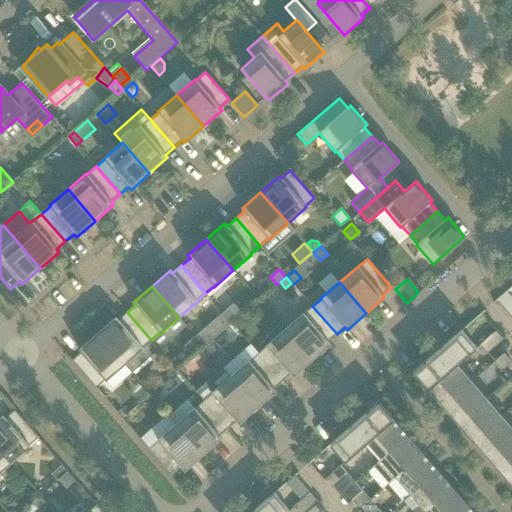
[(233,304),(223,313),(232,323),(242,314),(233,304)]
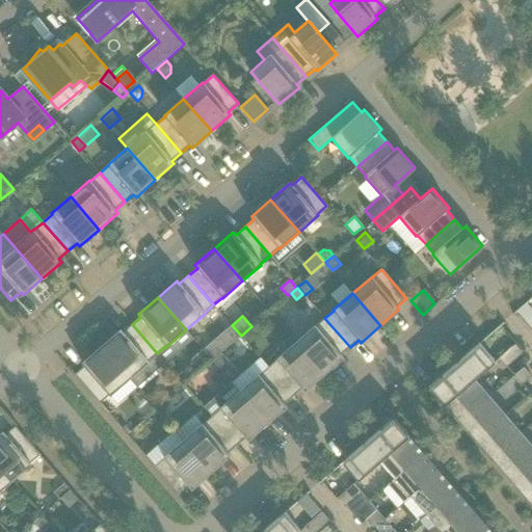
[(296,342),(321,372),(324,375),(343,358),(341,355),(350,347),(324,318),(315,326),(315,325),(296,342)]
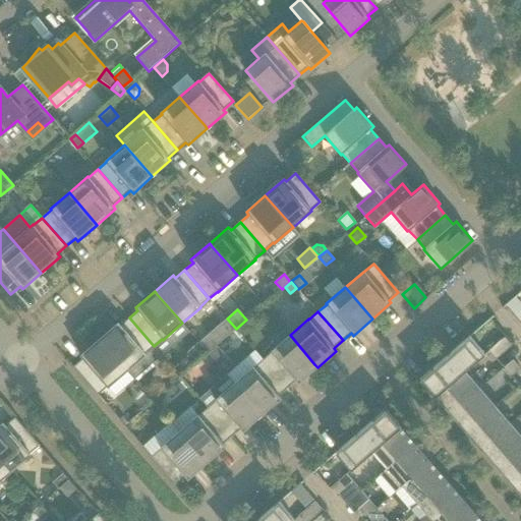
[(154,346),(129,317),(120,326),(118,323),(99,339),(127,371),(134,380),(162,355),(154,346)]
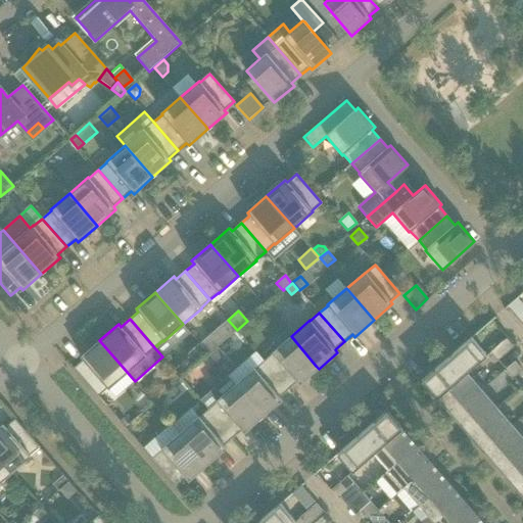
[(227,320),(217,329),(226,339),(236,330),(227,320)]
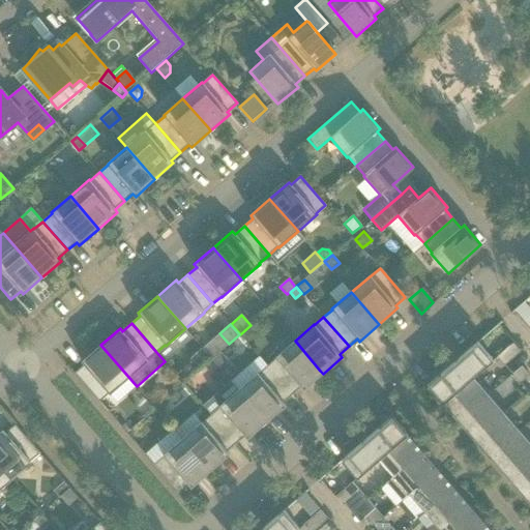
[(267,366),(292,394),(301,387),(303,390),(323,374),(320,371),(295,341),(275,357),(276,358),(267,366)]
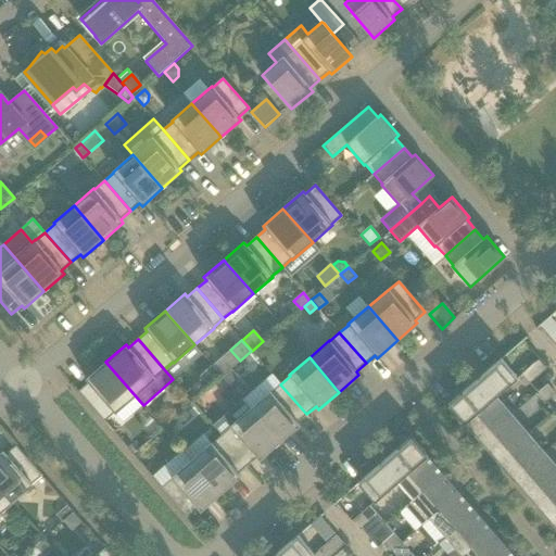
[(447,405),(464,425),(496,396),(517,378),(501,358),(447,405)]
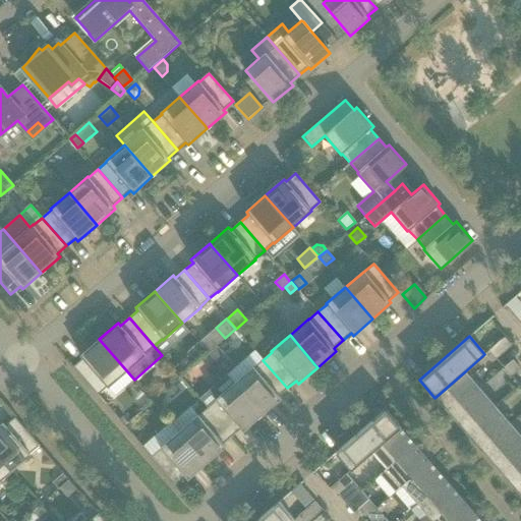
[(488,350),(497,358),(513,344),(506,336),(488,350)]
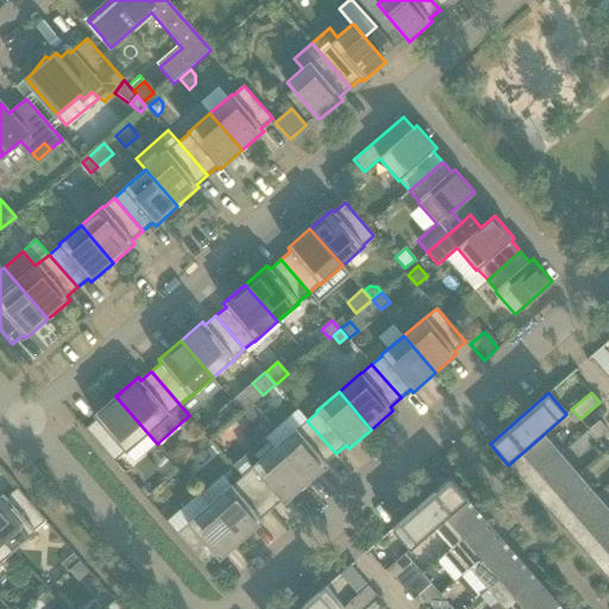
[(86,428),(114,462),(125,452),(126,453),(149,434),(115,396),(94,415),(96,419),(86,428)]
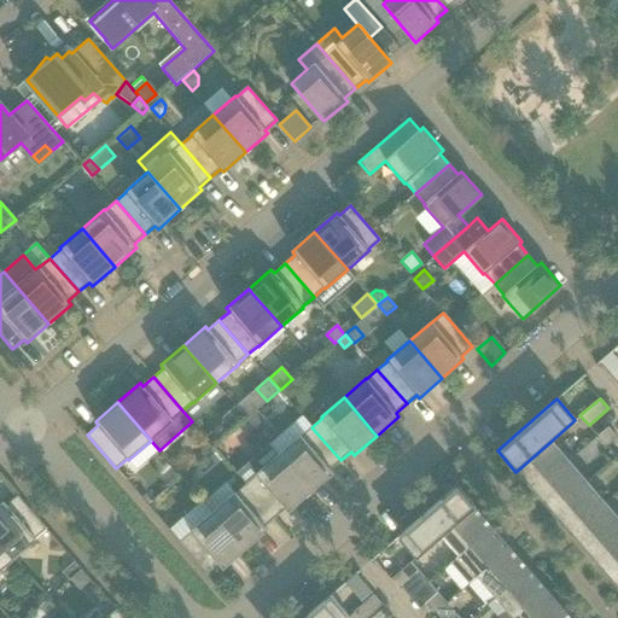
[(234,407),(222,418),(232,429),(244,418),(234,407)]
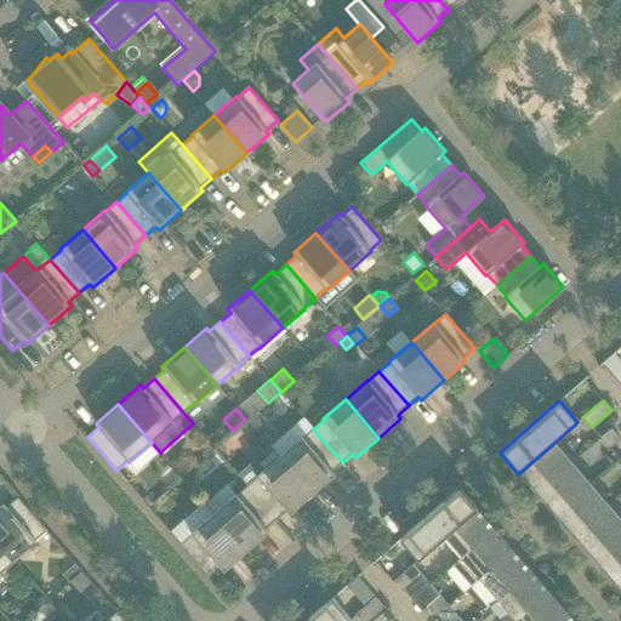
[(258,412),(249,421),(258,431),(263,426),(265,419),(258,412)]
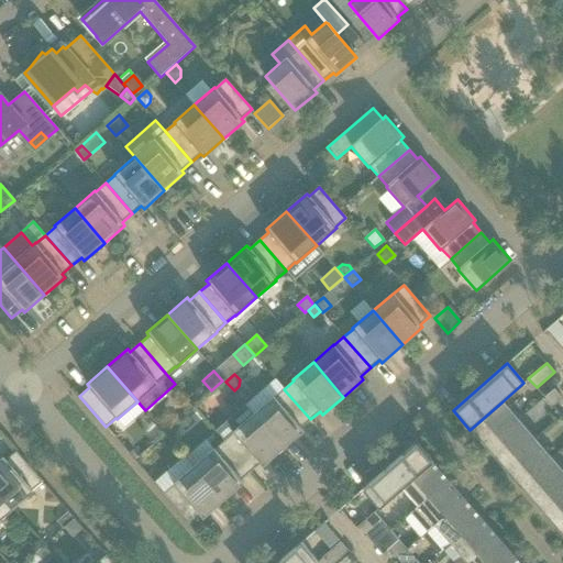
[(544,397),(553,407),(562,398),(554,388),(544,397)]
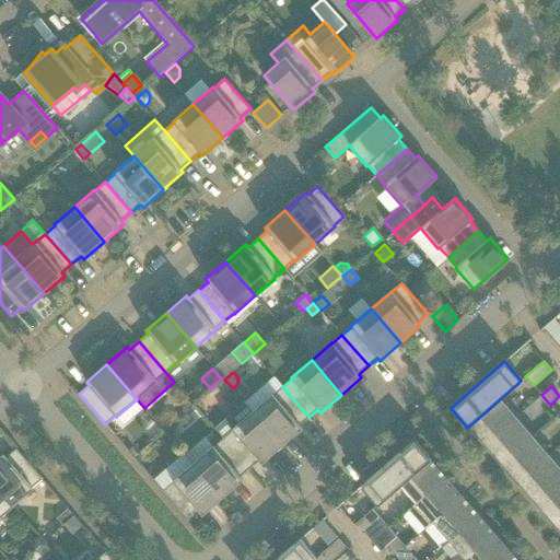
[(252,411),(279,443),(281,446),(302,429),(299,426),(308,417),(282,387),(272,395),(271,395),(252,411)]
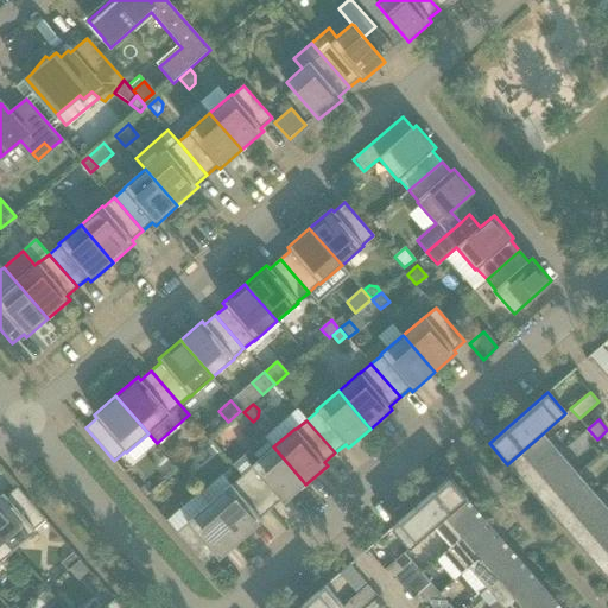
[(507,464),(525,485),(561,454),(543,434),(507,464)]
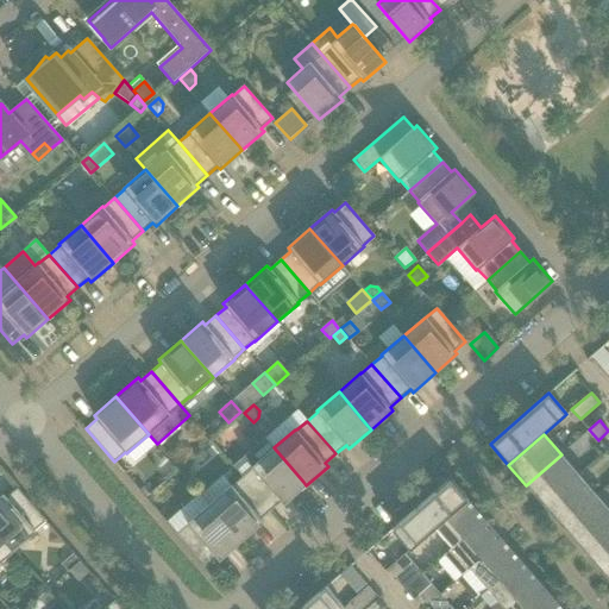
[(265,438),(233,466),(243,477),(271,510),(281,501),(284,504),(306,485),(303,482),(275,449),(274,447),(265,438)]
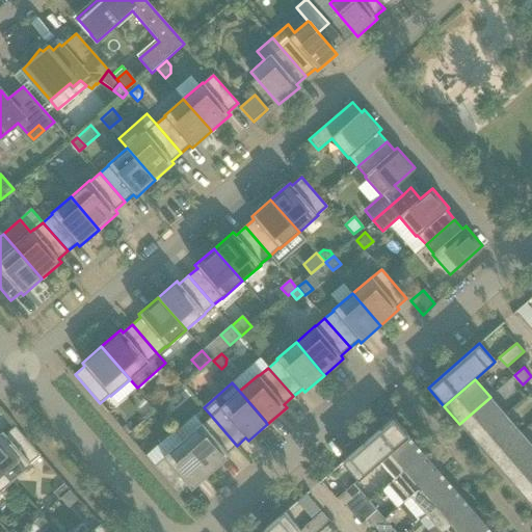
[(178,393),(168,401),(175,407),(183,400),(178,393)]
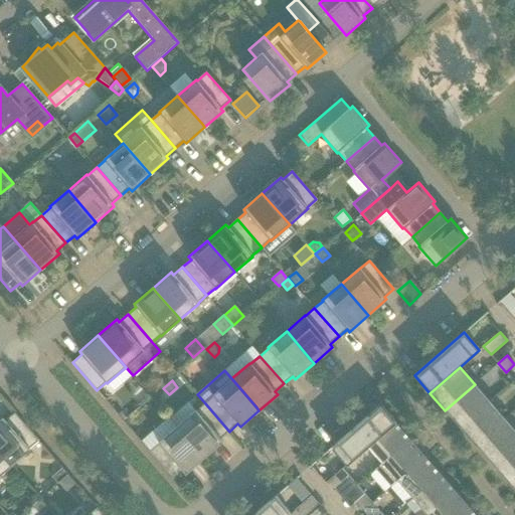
[(445,410),(460,427),(490,401),(475,384),(445,410)]
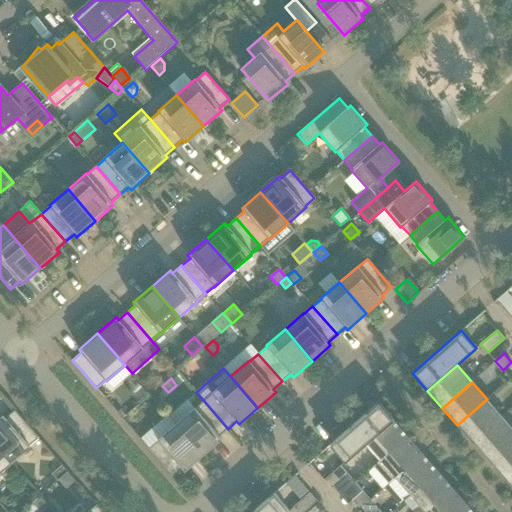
[(457,425),(472,442),(502,416),(487,399),(457,425)]
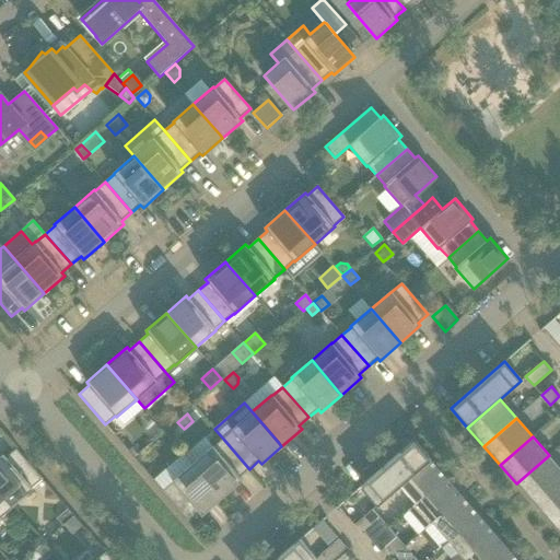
[(249,469),(223,439),(213,447),(212,446),(193,464),(222,498),(242,480),(240,477),(249,469)]
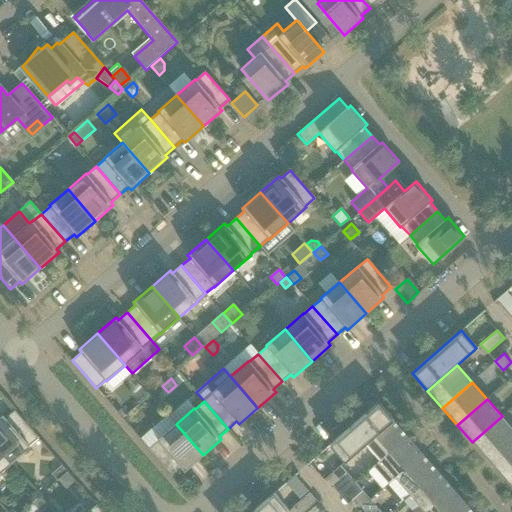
[(345,462),(365,444),(393,419),(379,402),(330,445),(345,462)]
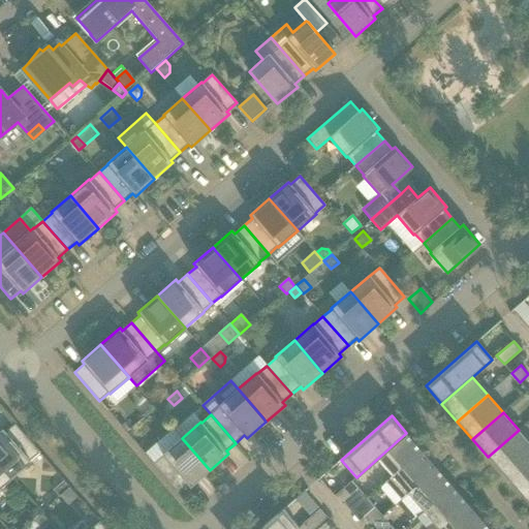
[(39,453),(14,424),(5,432),(3,430),(0,431),(0,464),(12,478),(31,462),(30,461),(39,453)]
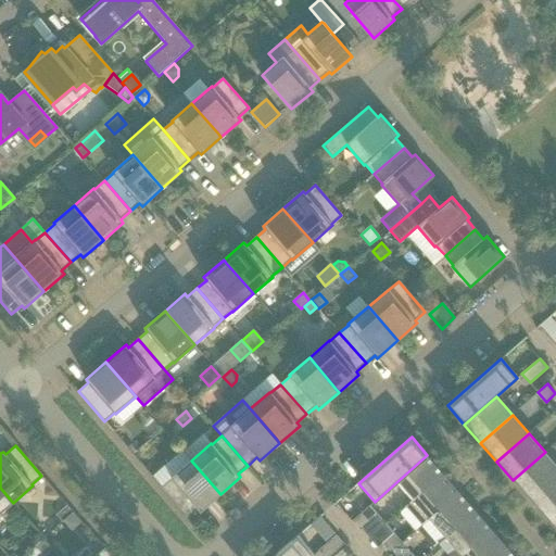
[(513,480),(529,498),(555,475),(555,465),(545,452),(513,480)]
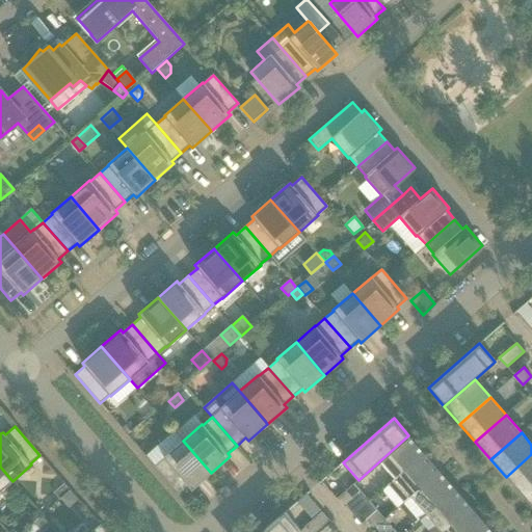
[(388,484),(389,484),(424,453),(408,435),(379,461),(394,478),(388,484)]
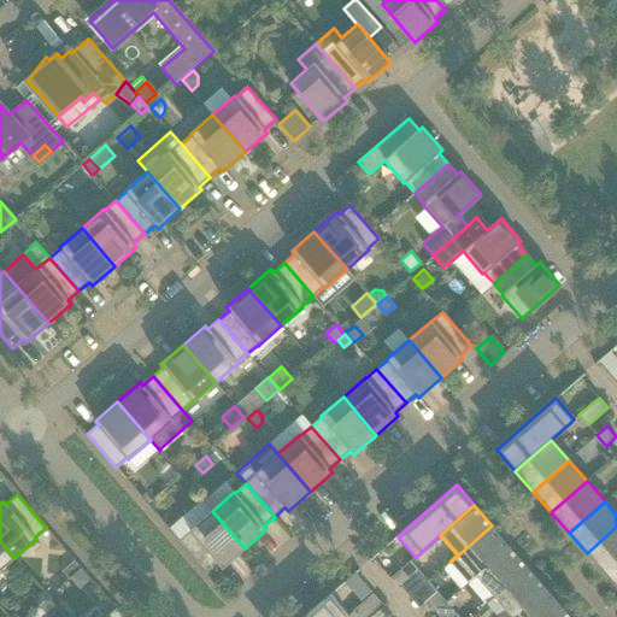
[(180,541),(209,575),(219,564),(222,568),(245,548),(212,511),(189,530),(191,532),(180,541)]
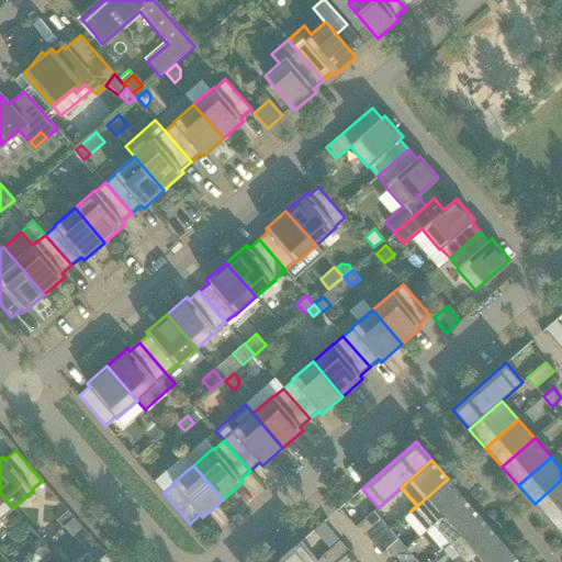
[(427,531),(434,525),(464,498),(448,479),(411,512),(427,531)]
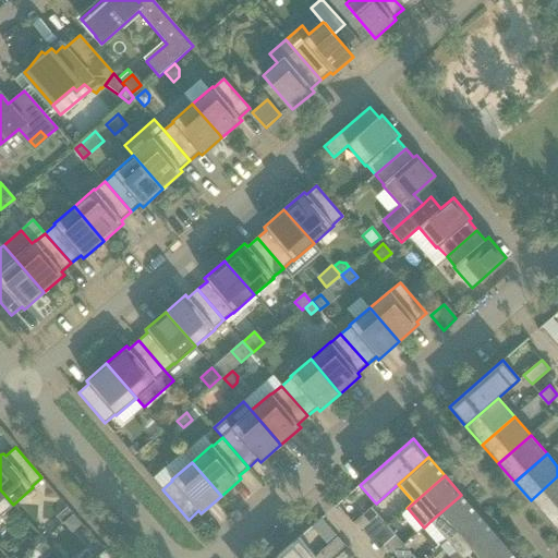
[(557,476),(531,500),(547,520),(557,510),(557,476)]
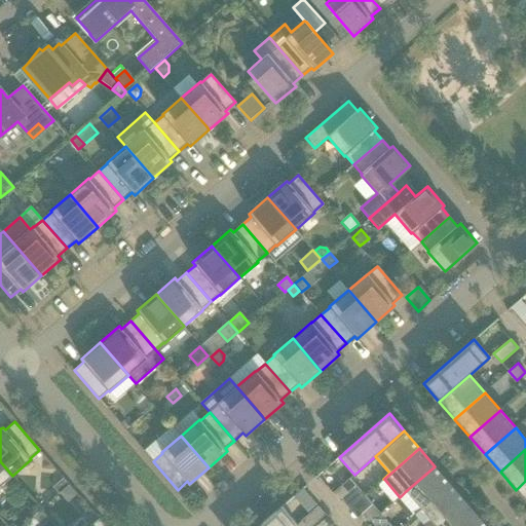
[(0,485),(12,476),(0,461),(0,485)]
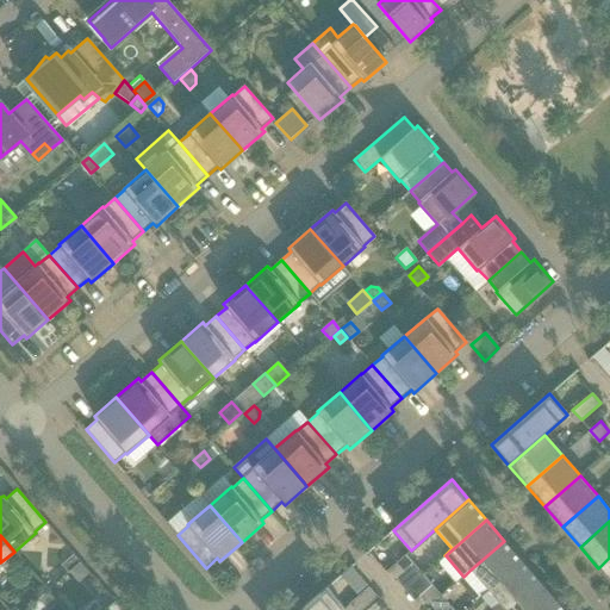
[(471,570),(489,590),(522,561),(504,541),(471,570)]
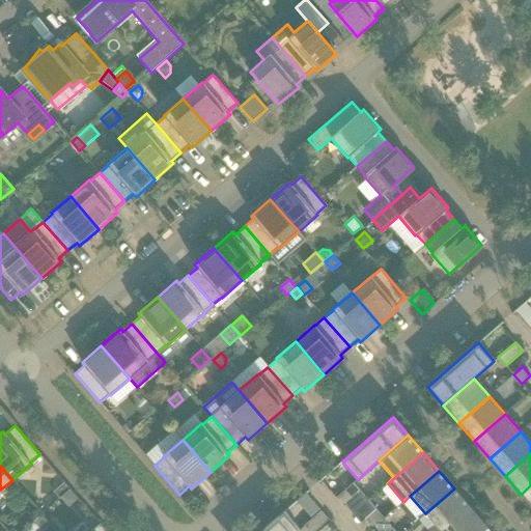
[(347,487),(343,492),(352,500),(360,493),(361,492),(354,483),(353,483),(347,487)]
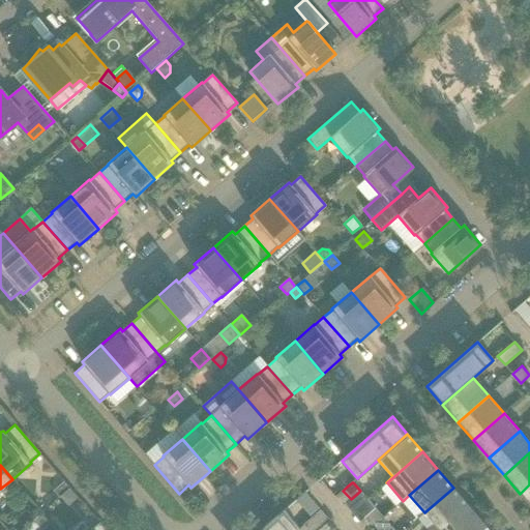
[(529,484),(520,494),(529,505),(529,484)]
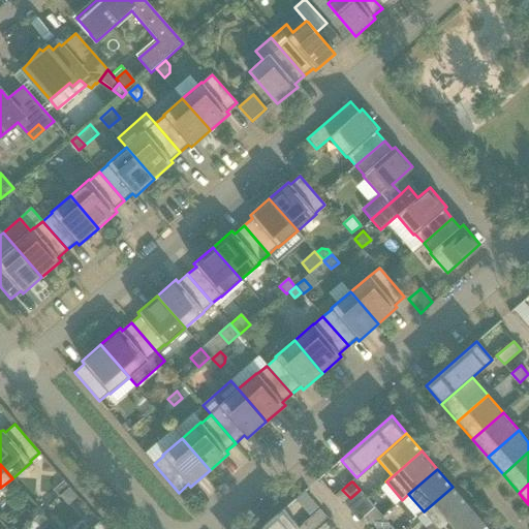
[(453,487),(424,511),(433,523),(427,528),(439,528),(468,504),(453,487)]
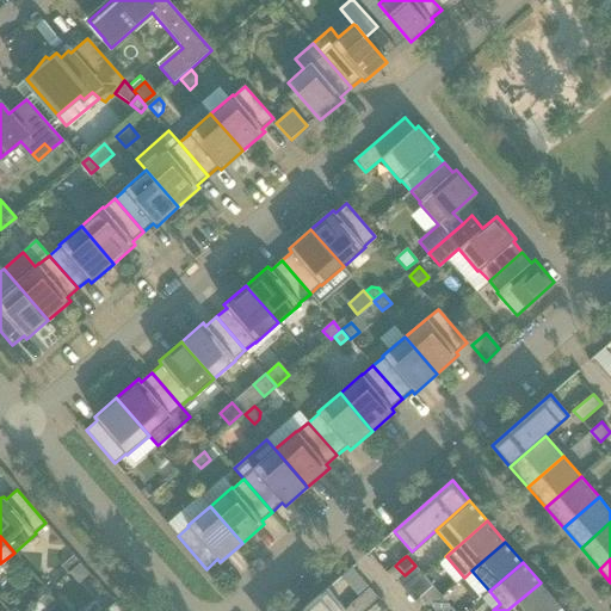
[(80,563),(71,572),(76,579),(81,579),(88,573),(80,563)]
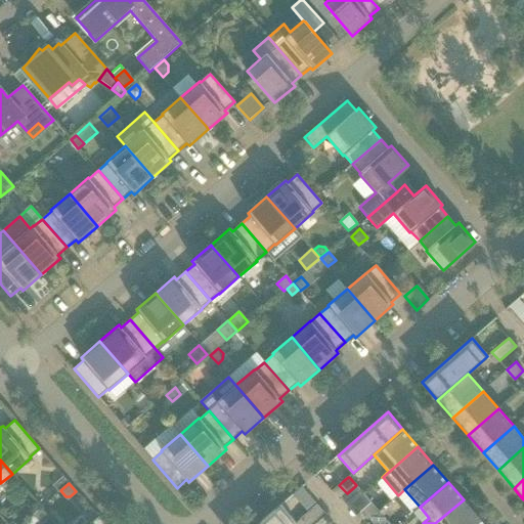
[(347,493),(339,485),(332,491),(339,499),(347,493)]
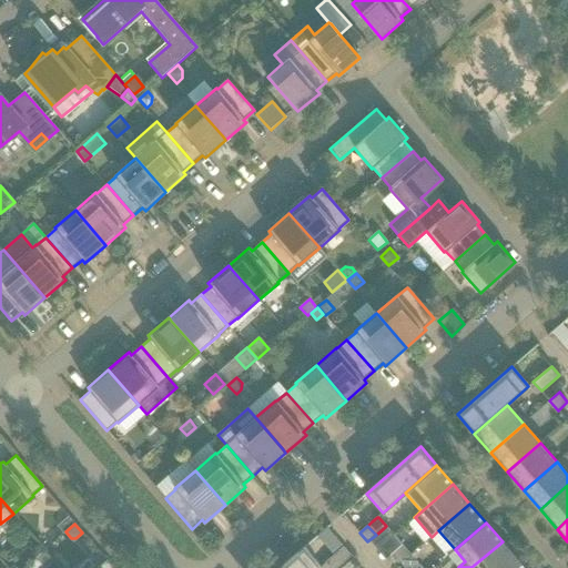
[(472,567),(510,567),(519,560),(503,541),(476,565),(472,567)]
